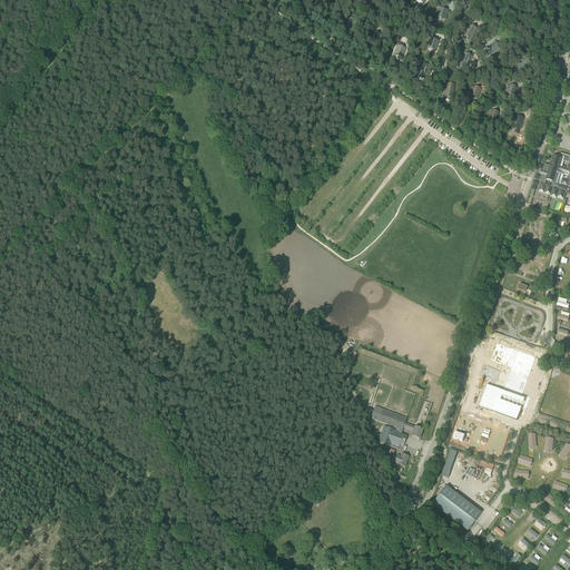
[(445,19),(448,11),(448,10),(443,9),(440,8),(438,17),(445,19)]
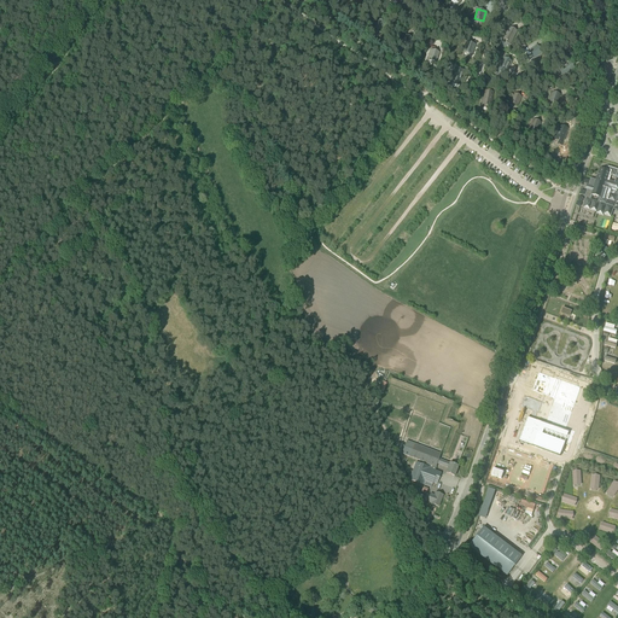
[(373,28),(382,33),(385,24),(378,21),(373,28)]
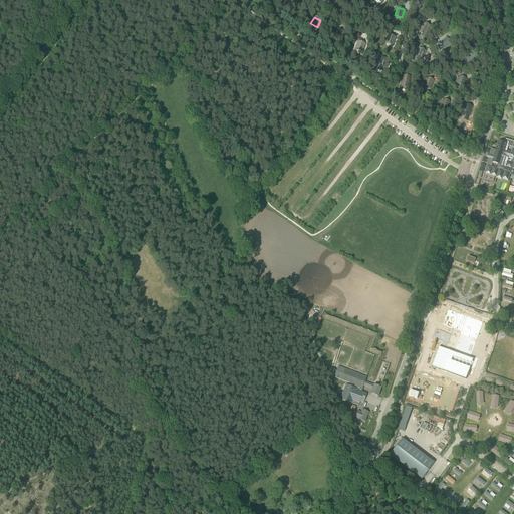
[(418,33),(425,36),(430,27),(423,23),(418,33)]
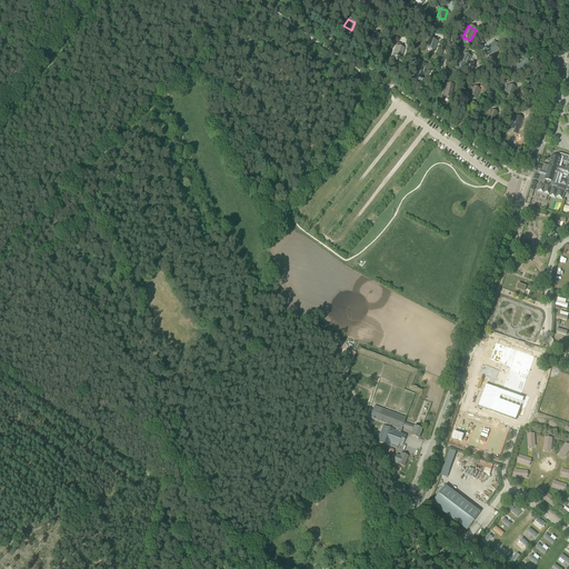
[(369,40),(376,45),(380,37),(372,33),(369,40)]
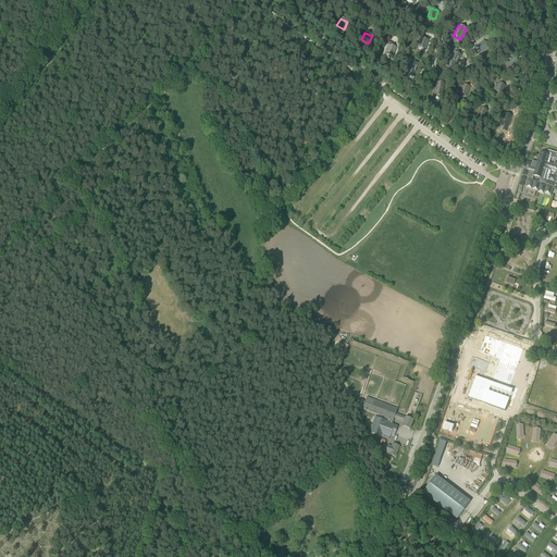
[(418,47),(425,49),(429,40),(421,38),(418,47)]
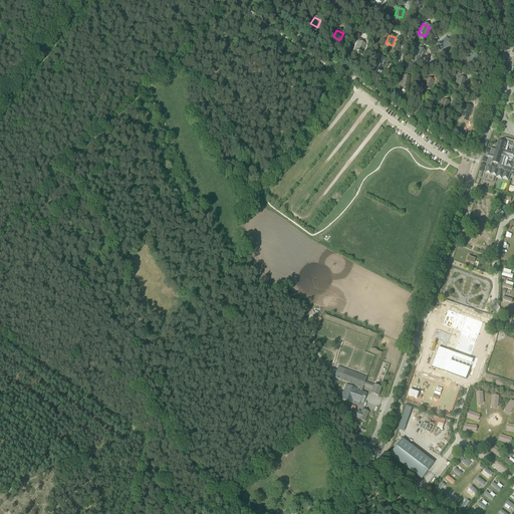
[(451,44),(448,40),(449,40),(447,37),(440,42),(445,48),(451,44)]
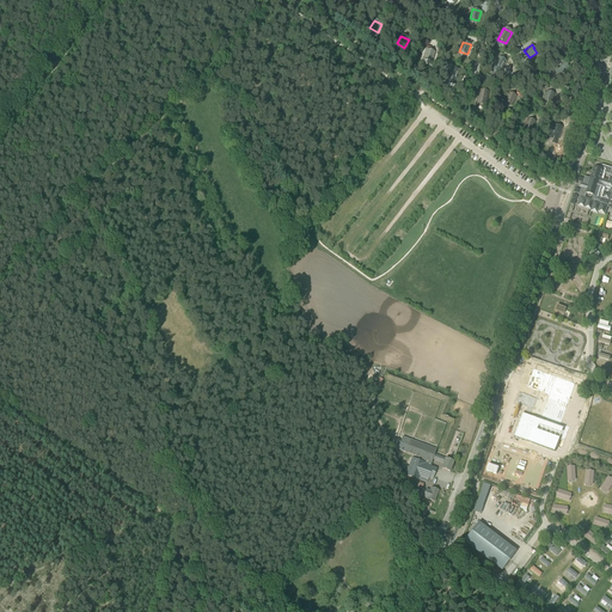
[(423,59),(432,61),(435,53),(426,50),(423,59)]
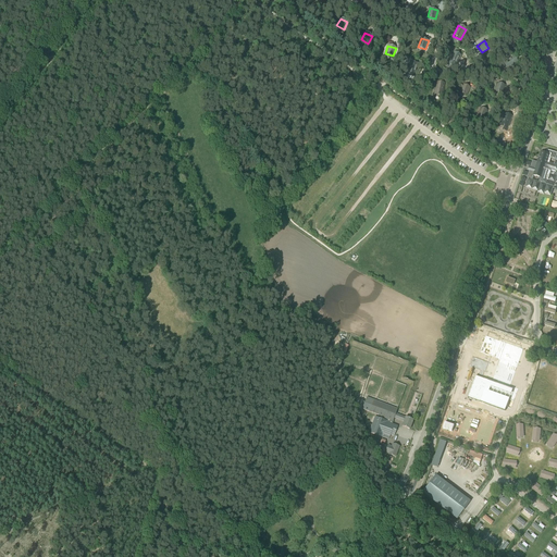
[(454,69),(460,57),(454,52),(447,64),(454,69)]
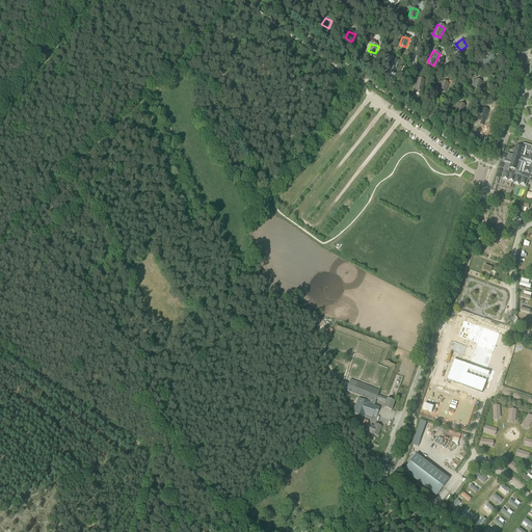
[(495,59),(489,53),(480,60),(484,67),(495,59)]
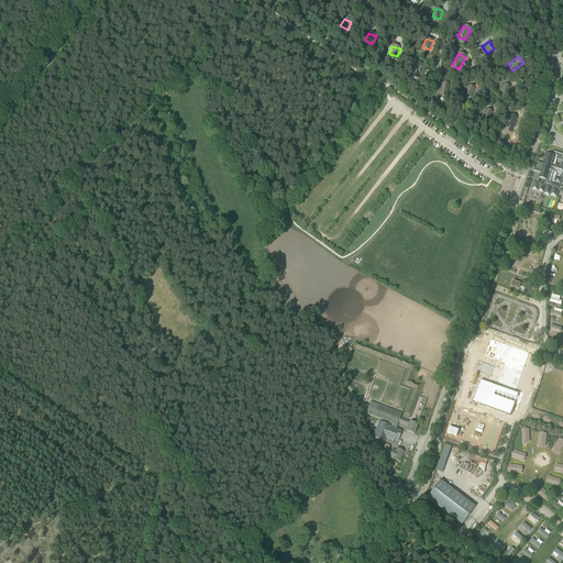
[(411,75),(419,77),(422,65),(415,63),(411,75)]
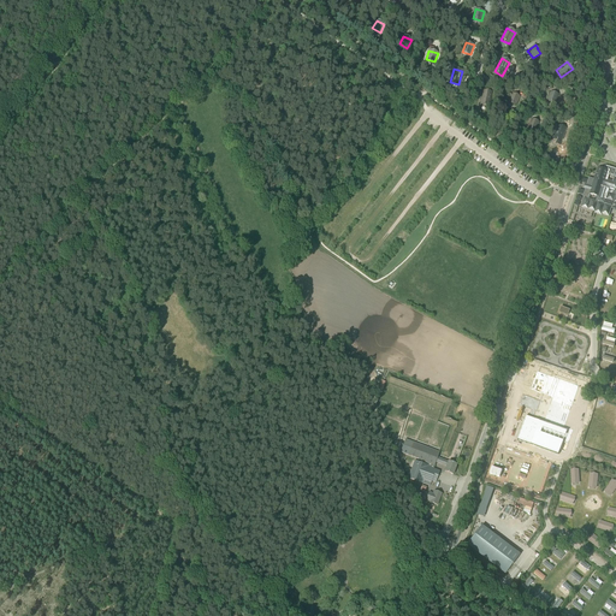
[(480,104),(489,106),(492,93),(483,92),(480,104)]
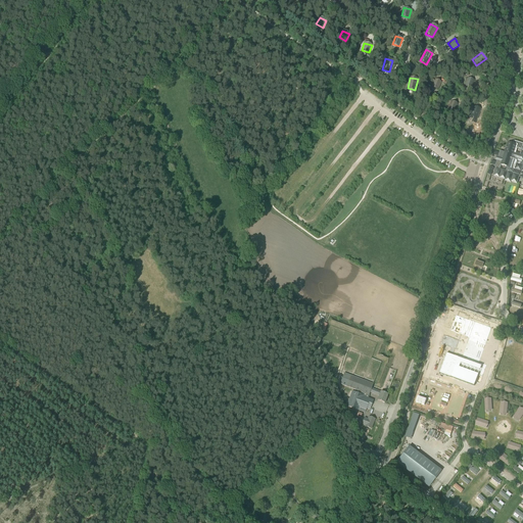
[(465,86),(472,88),(474,81),(467,79),(465,86)]
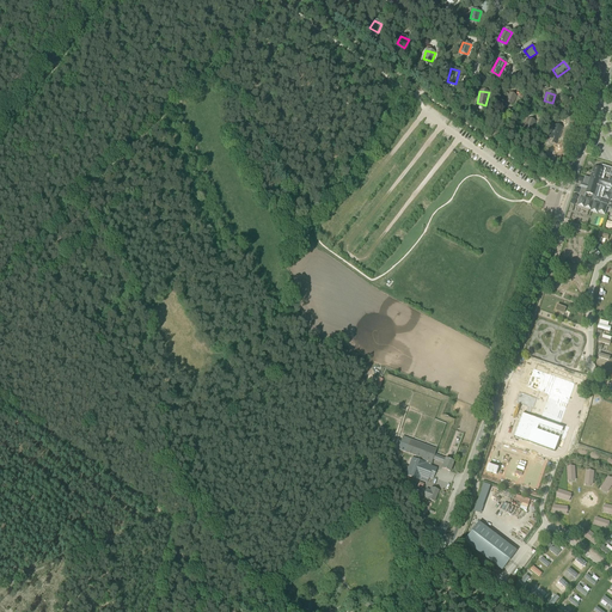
[(505,102),(513,105),(516,97),(508,93),(505,102)]
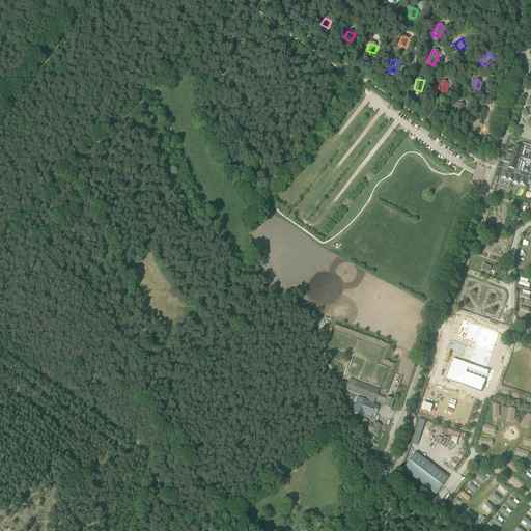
[(454,110),(462,113),(465,106),(457,104),(454,110)]
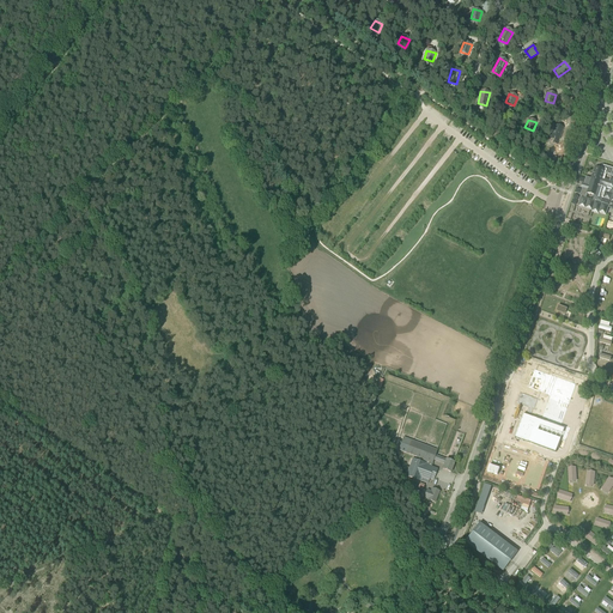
[(550,138),(558,141),(563,128),(556,125),(550,138)]
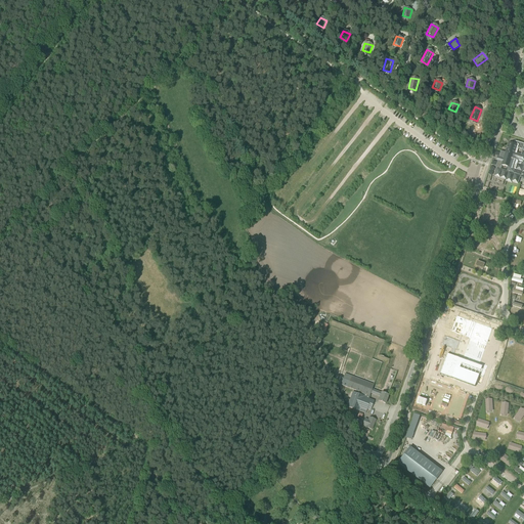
[(523,162),(523,143),(521,143),(515,141),(514,145),(511,144),(509,143),(507,147),(506,153),(500,151),(495,168),(497,168),(494,176),(503,179),(506,180),(506,181),(512,183),(512,182),(518,184),(521,173),(522,172),(523,173),(523,172),(523,166),(522,166),(523,162)]
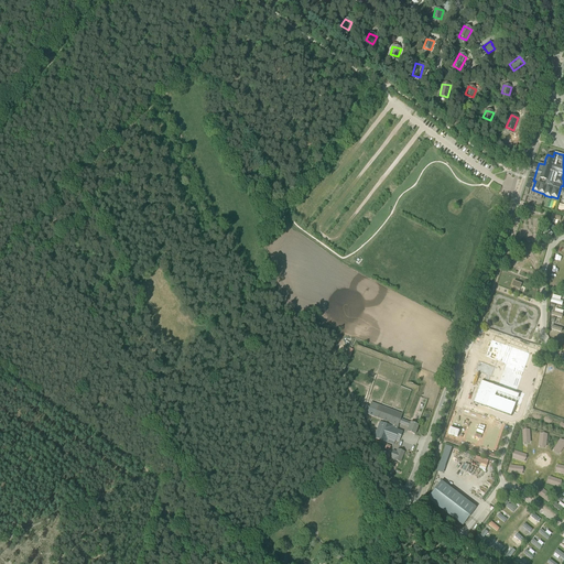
[(553,219),(552,223),(557,225),(560,216),(551,214),(550,218),(553,219)]
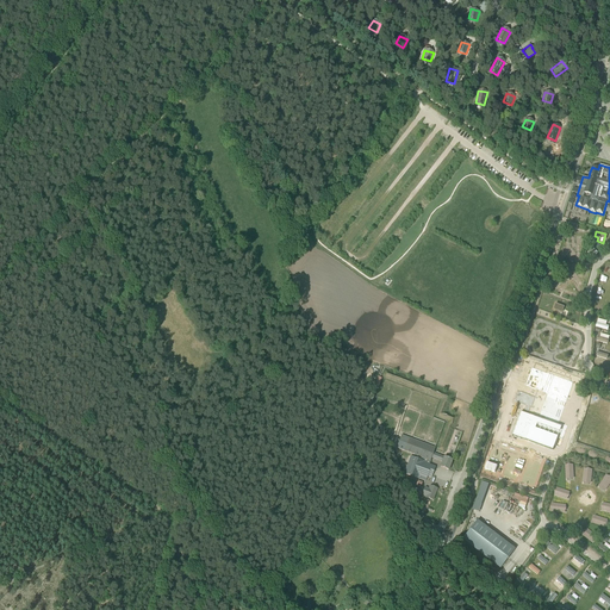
[(608,330),(609,327),(605,325),(607,321),(597,318),(595,327),(608,330)]
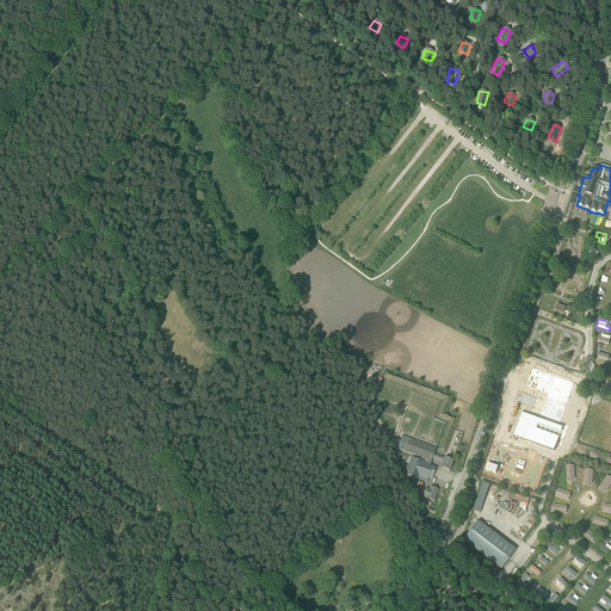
[(216,369),(223,363),(217,356),(210,363),(216,369)]
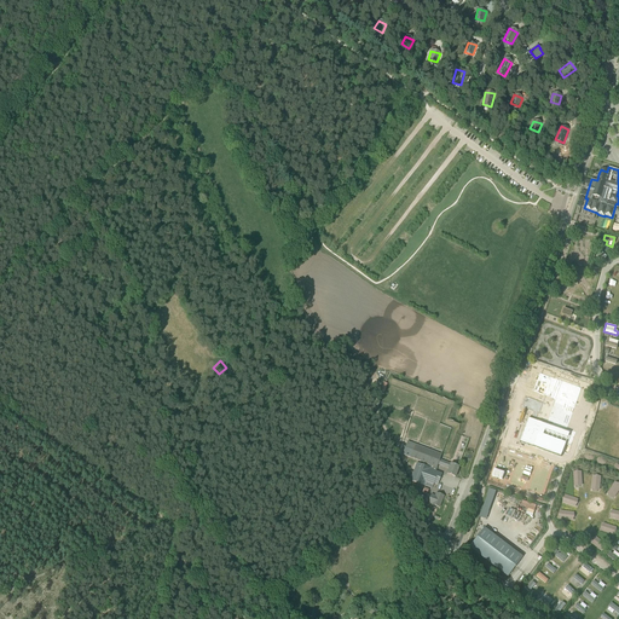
[(524,416),(516,441),(557,456),(560,451),(565,452),(571,433),(562,429),(577,386),(545,375),(547,370),(538,366),(537,372),(534,371),(528,389),(541,394),(538,401),(534,411),(533,411),(531,418),(527,417),(524,416)]
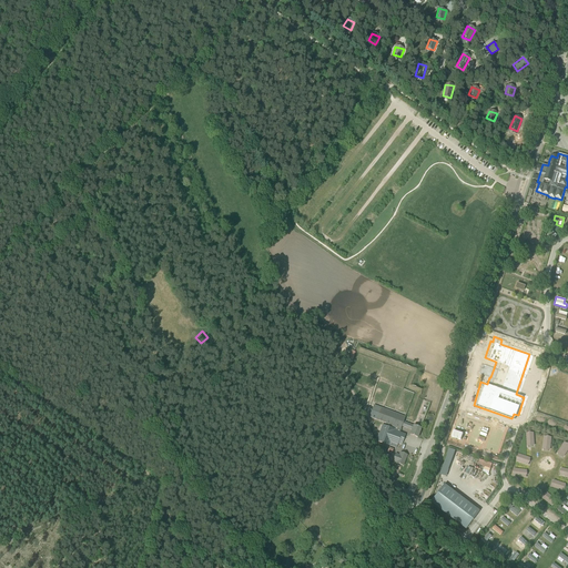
[(565,345),(559,343),(560,340),(553,337),(550,345),(564,348),(565,345)]
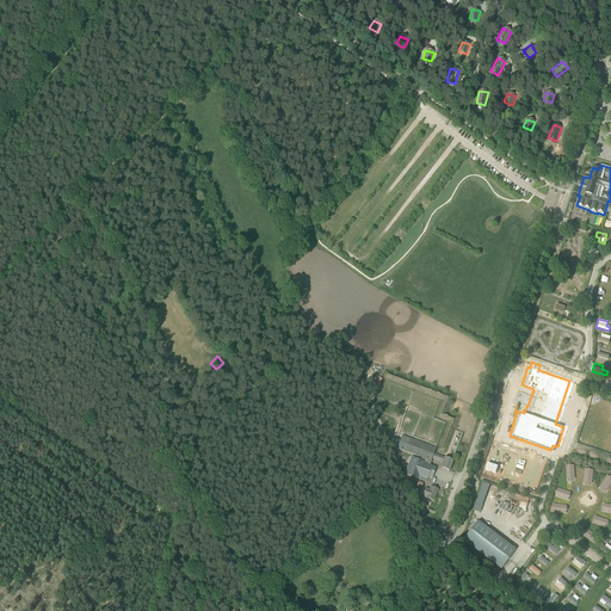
[(513,390),(510,400),(523,405),(520,412),(524,413),(526,406),(528,406),(531,396),(513,390)]
